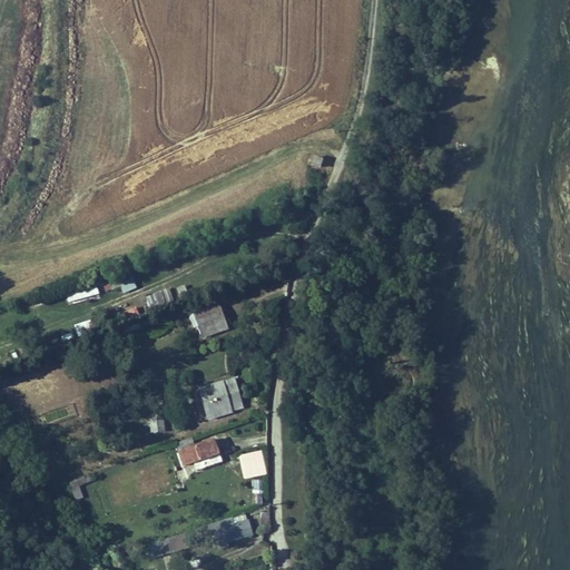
[(311,166),(321,169),(323,158),(314,156),(311,166)]
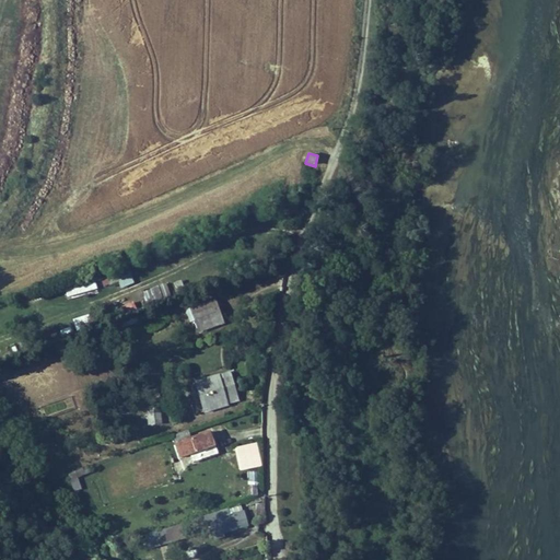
[(117,277),(119,288),(135,284),(131,272),(117,277)]
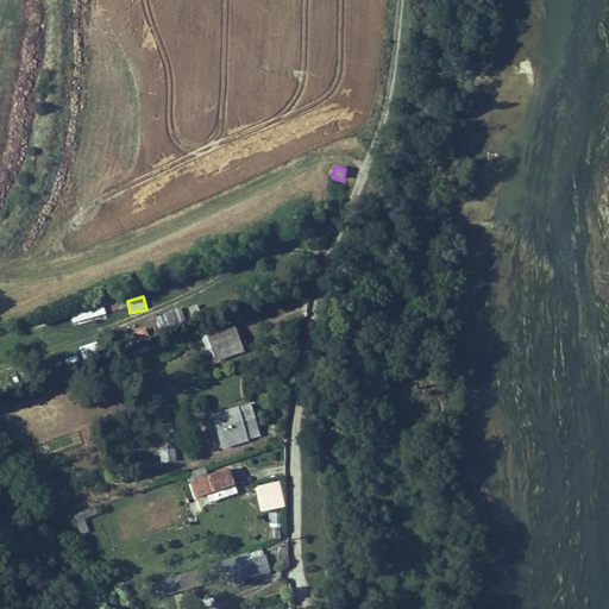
[(104,305),(70,312),(73,324),(106,316),(104,305)]
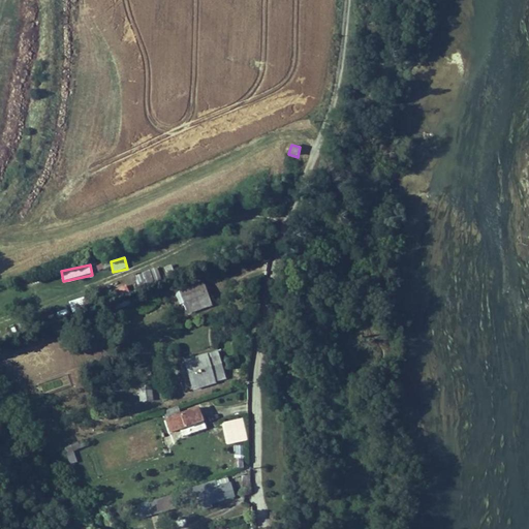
[(157,268),(133,275),(136,285),(160,278),(157,268)]
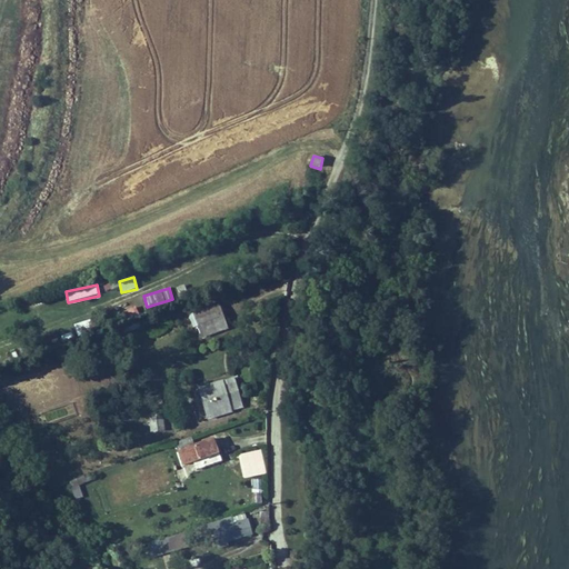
[(219,302),(188,313),(195,329),(198,328),(202,339),(229,329),(219,302)]
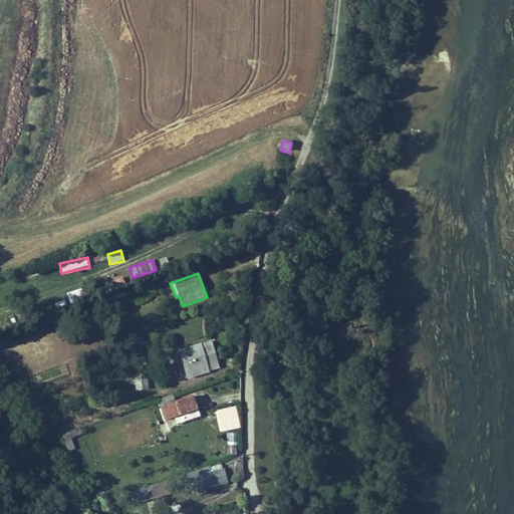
[(66,292),(69,302),(84,298),(82,289),(66,292)]
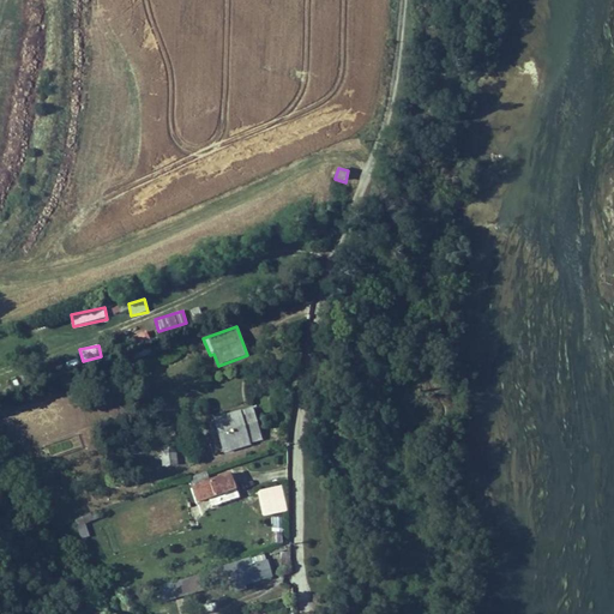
[(223,452),(263,440),(252,407),(214,417),(223,452)]
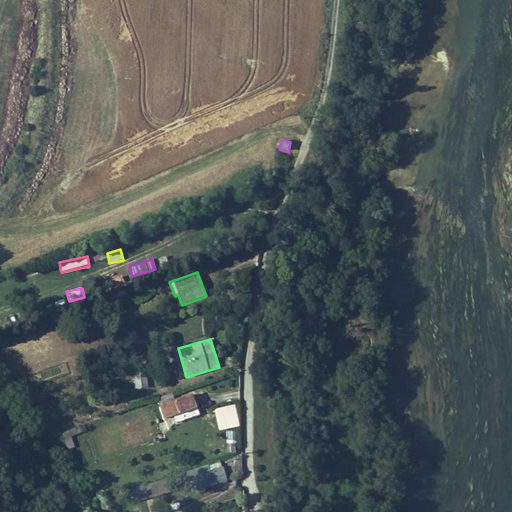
[(135,389),(148,387),(147,375),(134,376),(135,389)]
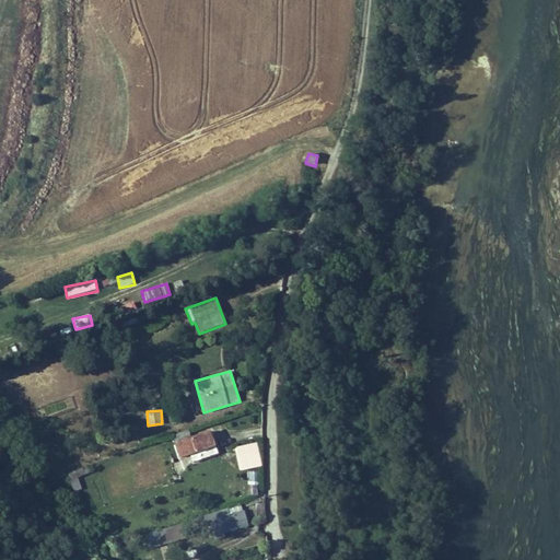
[(194,462),(219,454),(211,431),(191,436),(189,430),(170,436),(177,462),(191,457),(194,462)]
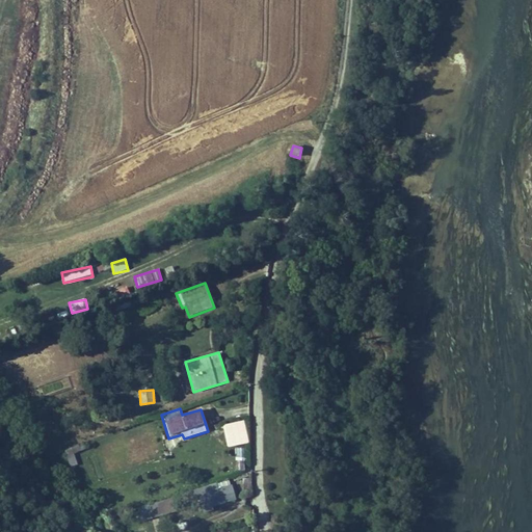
[(225,424),(230,443),(246,439),(242,420),(225,424)]
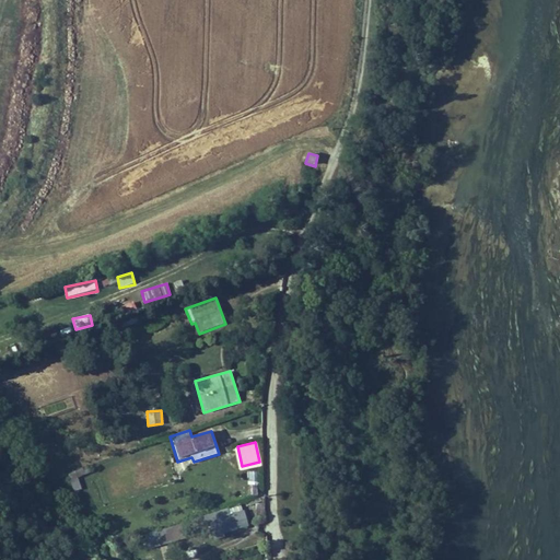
[(207,514),(214,538),(249,527),(243,503),(207,514)]
